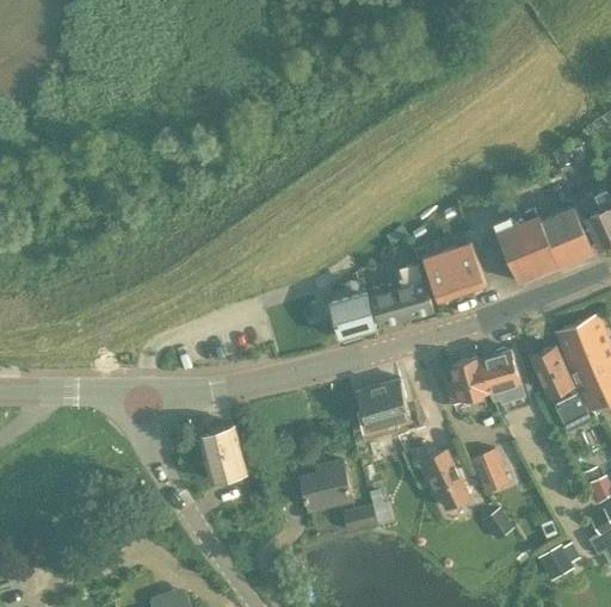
[(610,247),(610,198),(608,191),(580,203),(600,252),(610,247)]
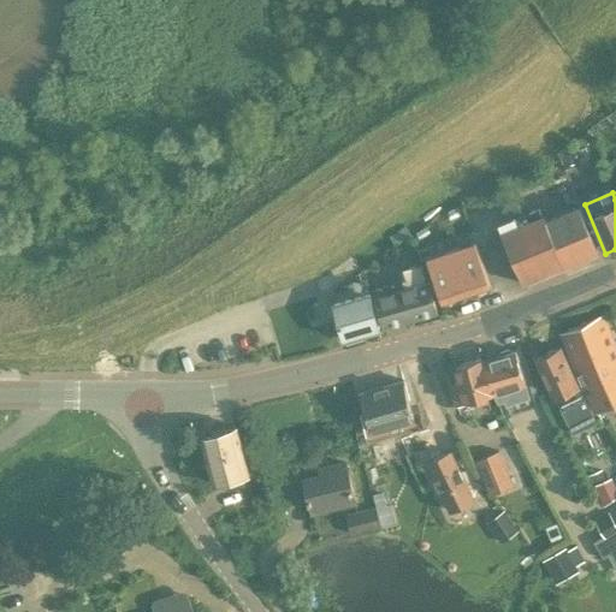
[(522,287),(599,256),(580,211),(546,224),(540,221),(502,236),(522,287)]
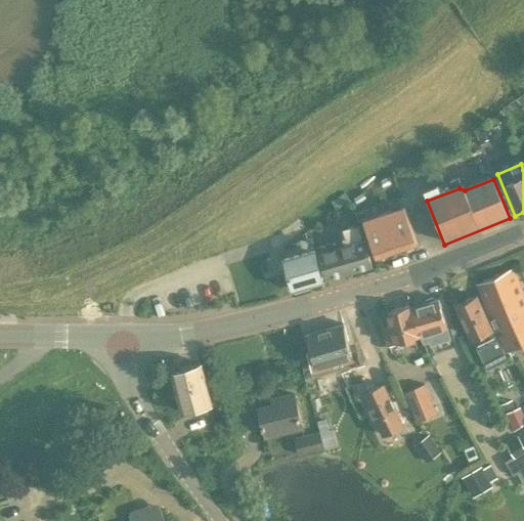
[(376,261),(417,247),(404,209),(363,222),(376,261)]
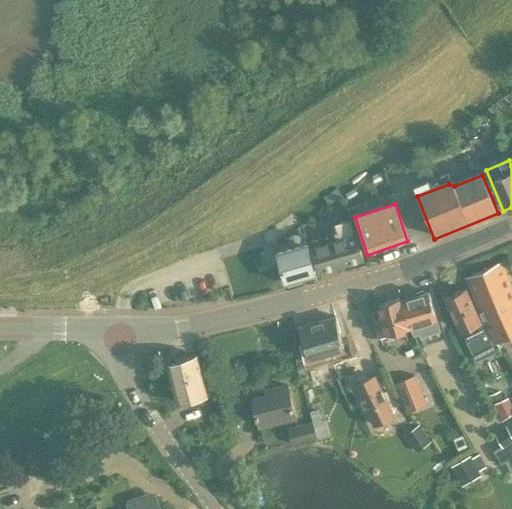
[(319,276),(363,263),(356,238),(355,239),(350,221),(335,226),(340,243),(312,251),(319,276)]
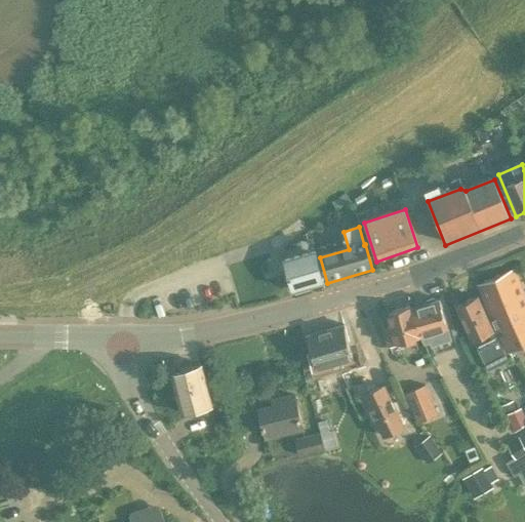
[(292,293),(323,284),(319,269),(315,253),(285,263),(289,278),(292,293)]
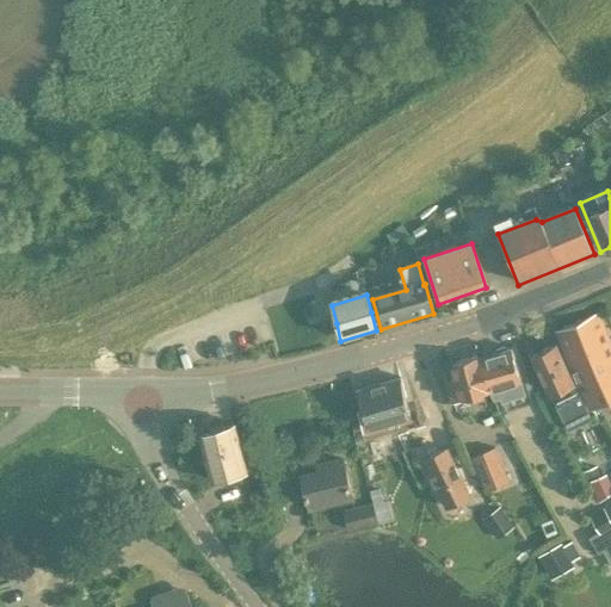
[(590,409),(610,398),(610,347),(610,346),(598,317),(556,336),(569,366),(590,409)]
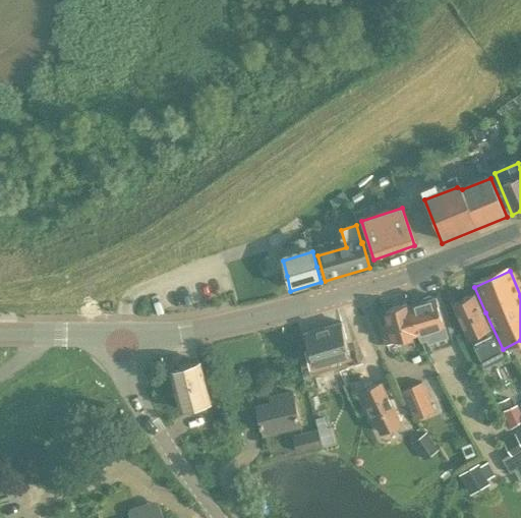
[(484,368),(505,359),(489,329),(474,296),(455,305),(484,368)]
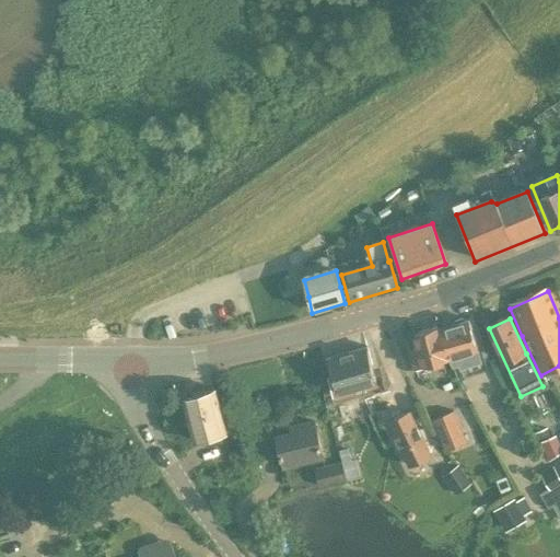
[(440,327),(439,327),(448,358),(453,367),(458,364),(461,369),(482,361),(478,349),(470,322),(467,322),(464,320),(457,322),(455,326),(441,331),(440,327)]
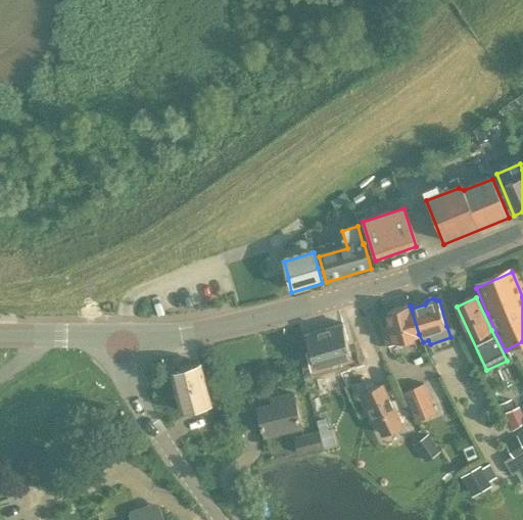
[(392,326),(382,329),(389,345),(406,339),(407,343),(415,341),(413,336),(419,334),(410,305),(388,313),(392,326)]
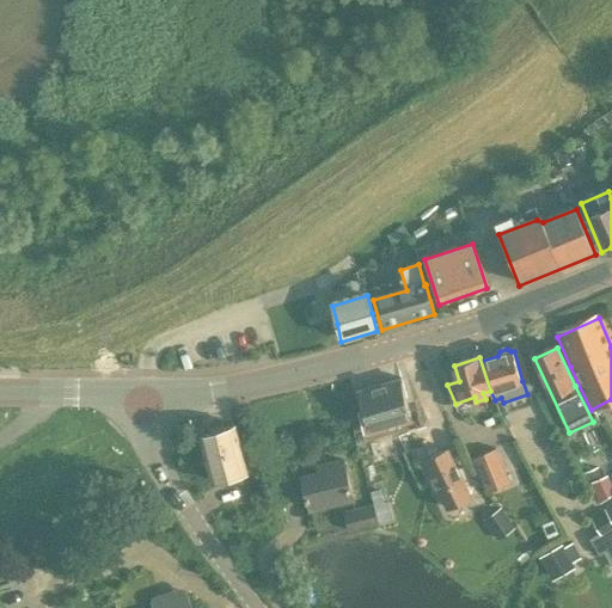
[(369,428),(411,416),(402,380),(359,392),(369,428)]
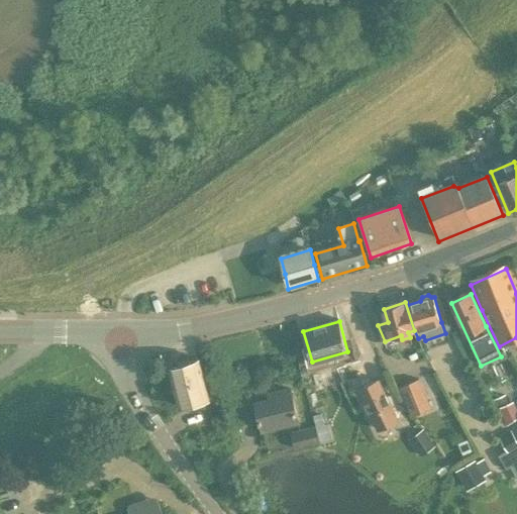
[(170,369),(173,381),(181,408),(210,399),(198,361),(170,369)]
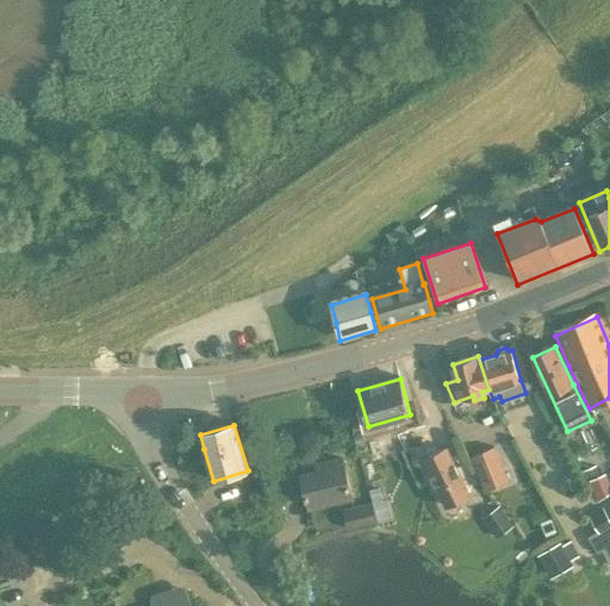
[(446,508),(470,498),(447,449),(423,461),(446,508)]
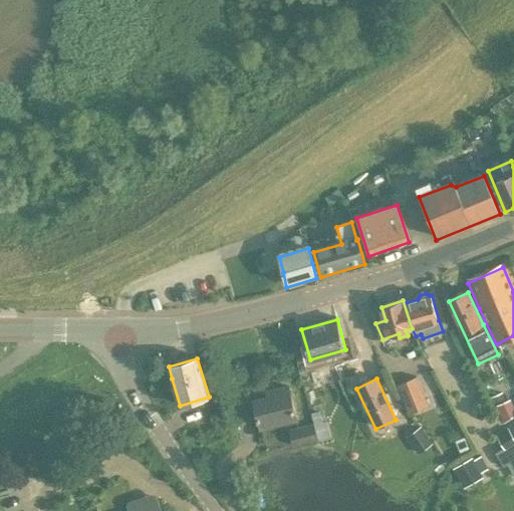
[(417,385),(398,392),(409,418),(428,411),(417,385)]
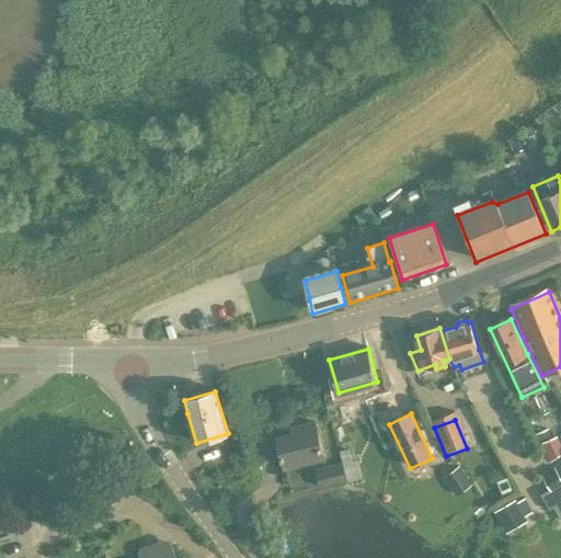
[(285,470),(323,460),(315,424),(299,429),(300,434),(277,440),(285,470)]
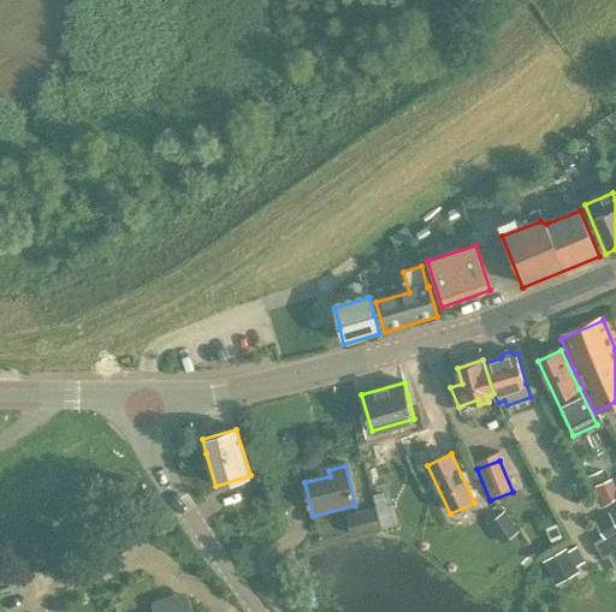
[(602,473),(588,479),(593,492),(608,486),(602,473)]
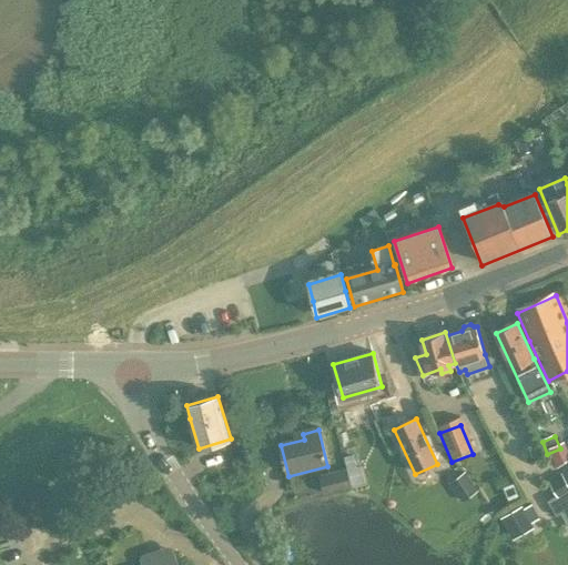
[(352,457),(344,460),(346,471),(347,473),(355,471),(352,457)]
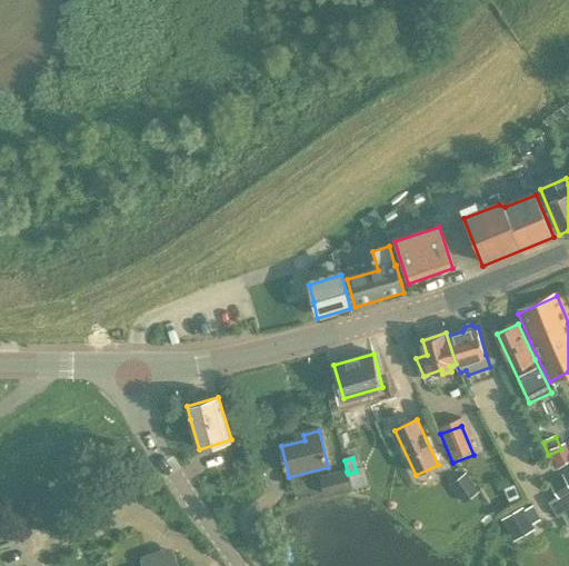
[(325,496),(351,489),(348,474),(347,472),(320,479),(325,496)]
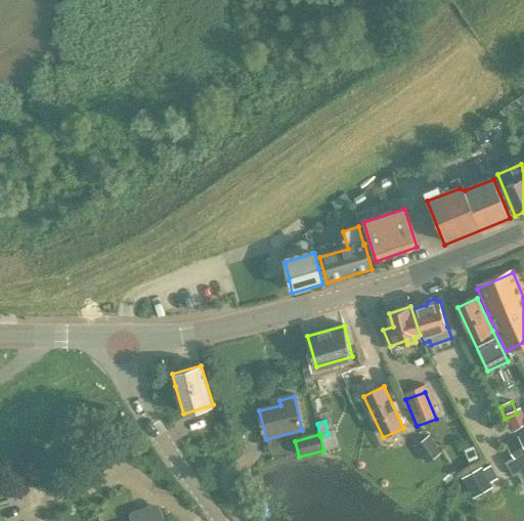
[(429,437),(413,447),(425,465),(440,454),(429,437)]
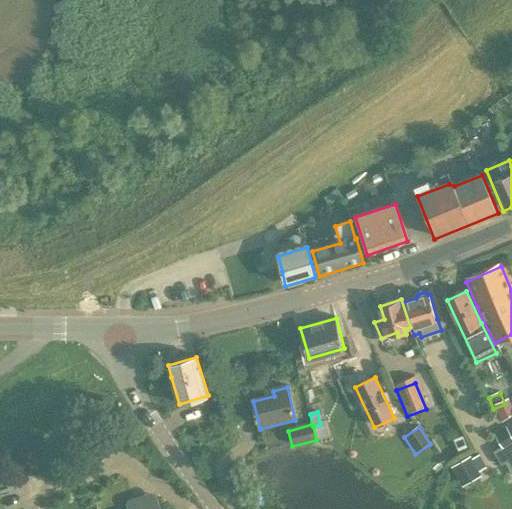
[(511,437),(507,429),(495,435),(503,448),(504,450),(511,445),(511,437)]
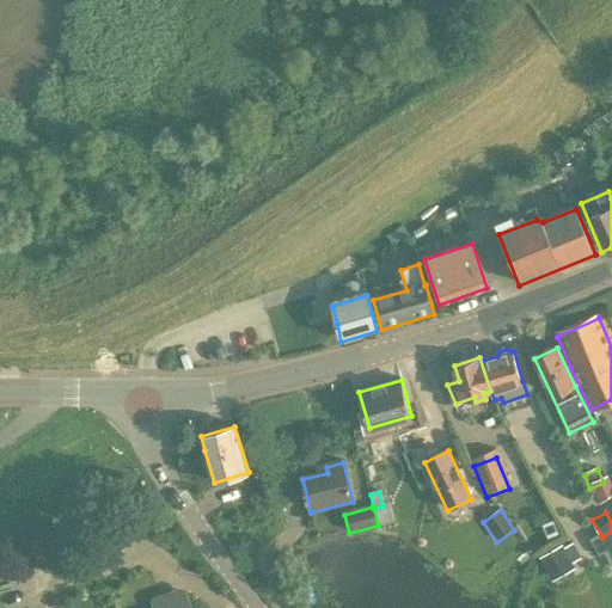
[(552,523),(543,527),(549,540),(558,536),(552,523)]
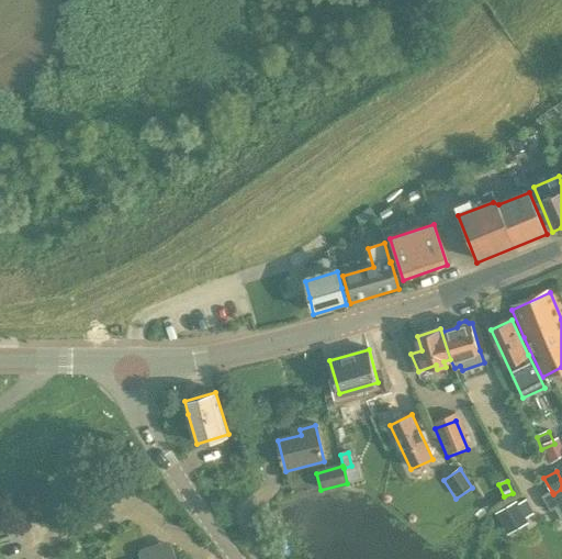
[(552,492),(542,499),(543,501),(550,513),(555,511),(561,522),(561,489),(553,494),(552,492)]
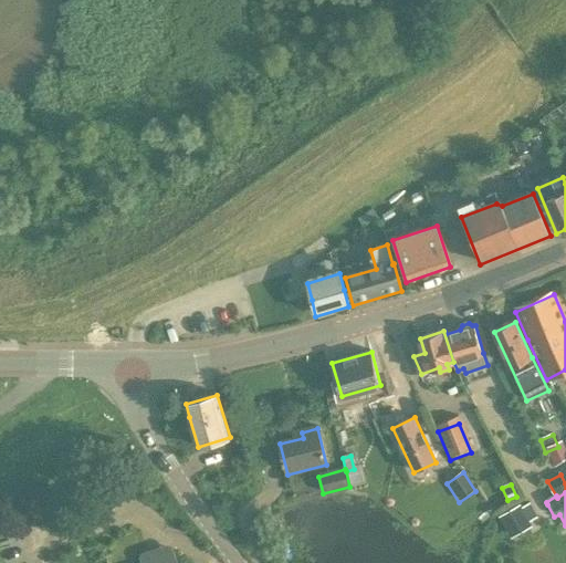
[(520,507),(499,519),(511,540),(531,529),(528,523),(536,519),(530,506),(521,510),(520,507)]
